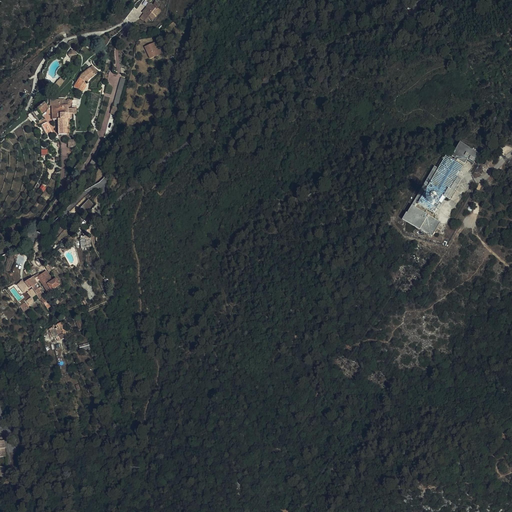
[(153,5),(152,5),(149,8),(148,7),(145,12),(150,16),(152,18),(158,10),(160,9),(158,7),(161,3),(157,0),(154,4),(153,5)]
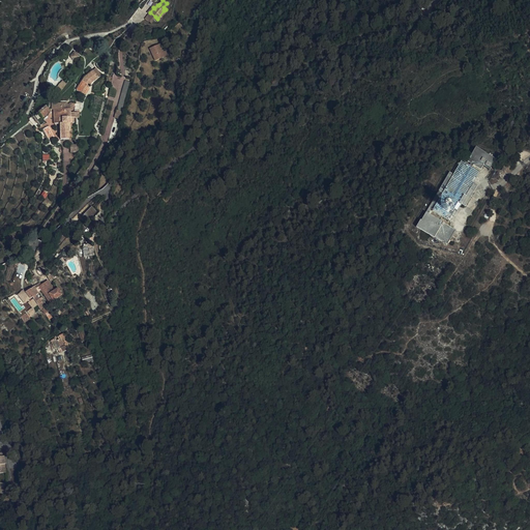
[(154,8),(157,5),(154,2),(151,6),(152,6),(148,11),(150,12),(153,7),(154,8)]
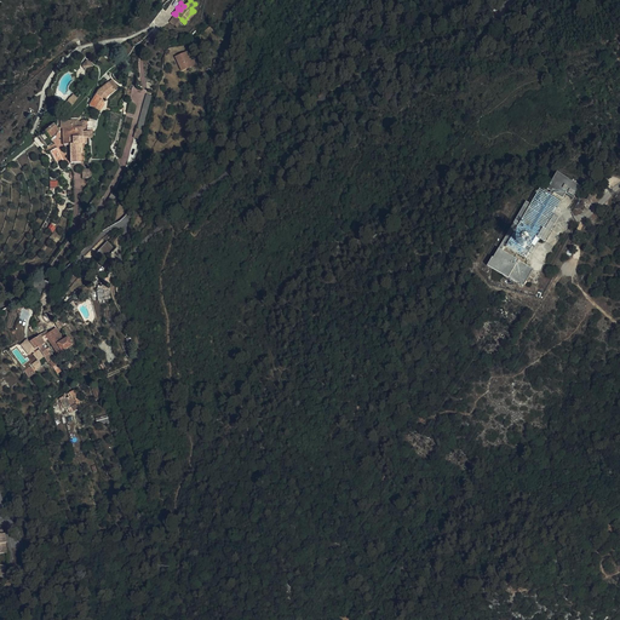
[(194,13),(191,12),(184,22),(185,23),(194,13)]
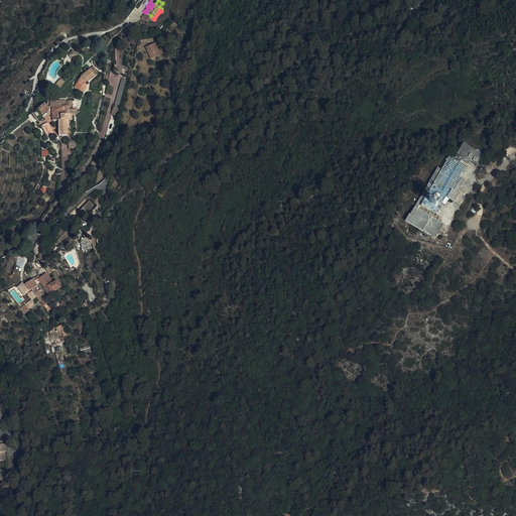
[(151,16),(146,12),(141,17),(147,21),(151,16)]
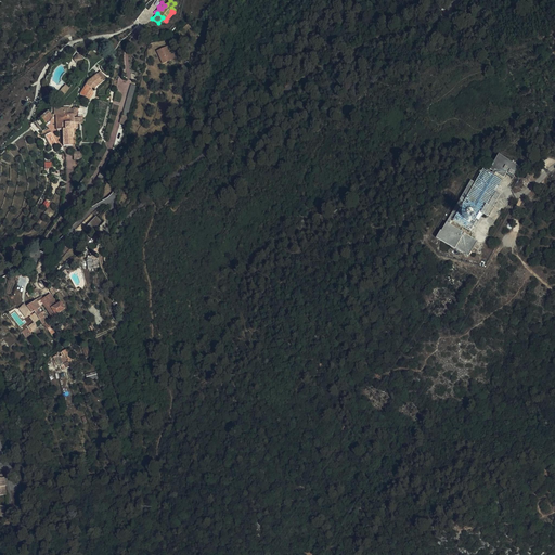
[(167,46),(159,50),(163,56),(160,57),(163,63),(175,55),(173,52),(171,53),(167,46)]
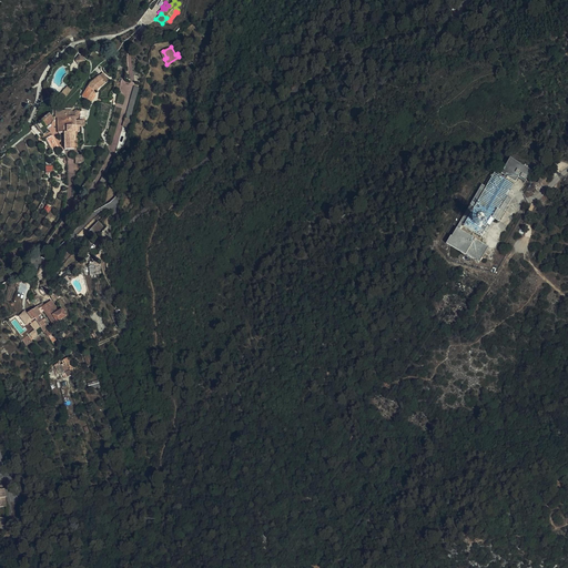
[(84,59),(79,54),(75,59),(75,60),(75,61),(75,62),(77,63),(80,66),(84,59)]
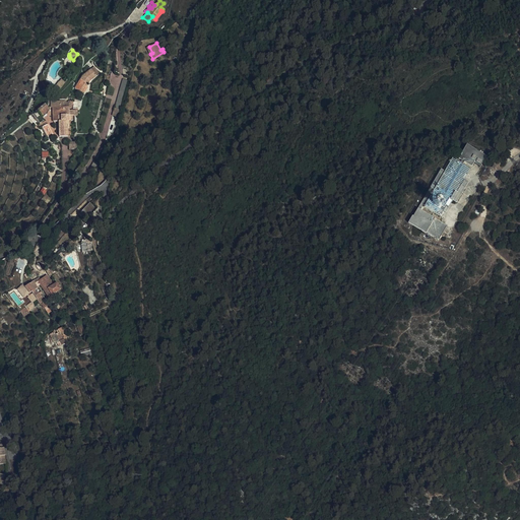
[(58,90),(65,81),(61,78),(59,81),(59,80),(54,87),(58,90)]
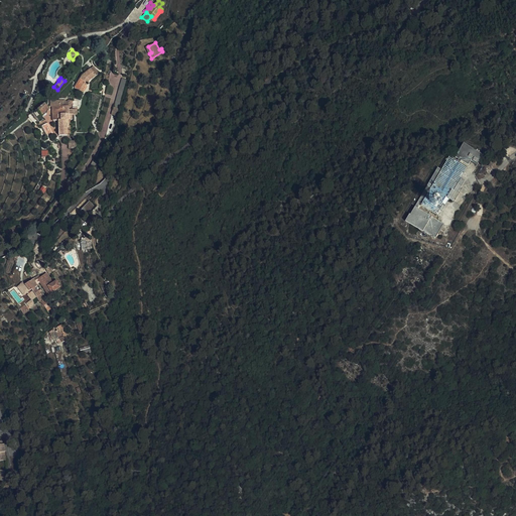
[(87,82),(80,78),(74,88),(82,92),(86,86),(85,85),(87,82)]
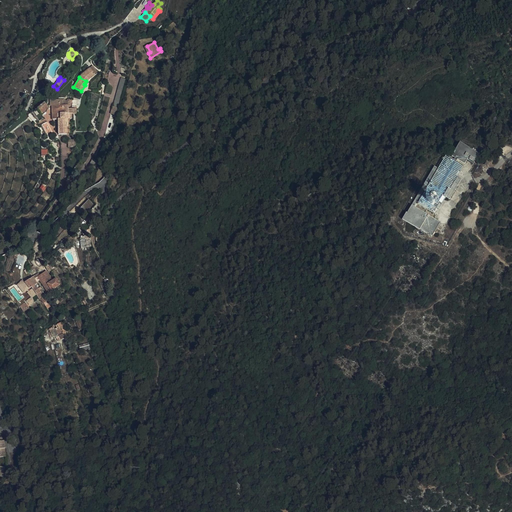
[(120,77),(114,106),(120,107),(125,78),(120,77)]
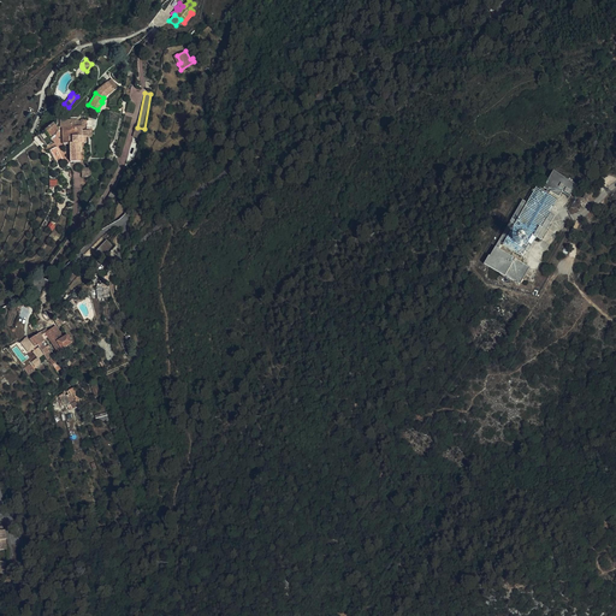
[(81,130),(81,126),(81,125),(87,125),(86,120),(81,120),(81,122),(78,122),(78,120),(59,120),(59,126),(63,126),(63,143),(69,143),(69,163),(78,163),(78,153),(80,153),(80,143),(84,143),(84,137),(92,137),(92,130),(81,130)]
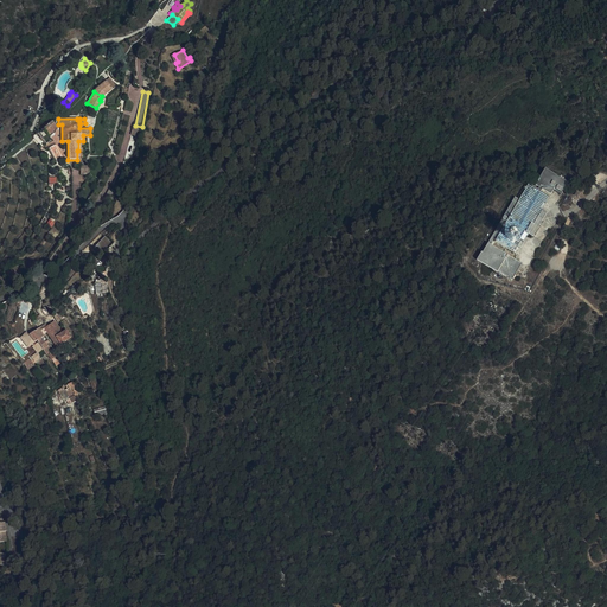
[(53,132),(56,126),(52,121),(43,128),(49,135),(53,132)]
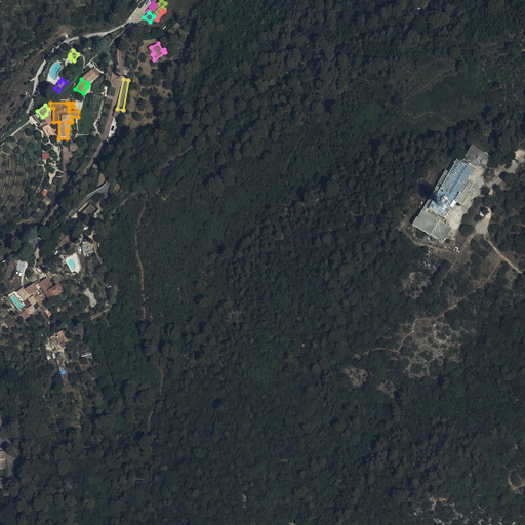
[(442,225),(446,218),(433,209),(442,195),(456,203),(461,206),(471,191),(466,188),(475,171),(469,167),(471,164),(478,169),(480,164),(487,168),(493,159),(473,147),(465,161),(468,163),(466,166),(461,163),(453,176),(446,173),(417,218),(416,218),(413,225),(442,243),(450,230),(442,225)]
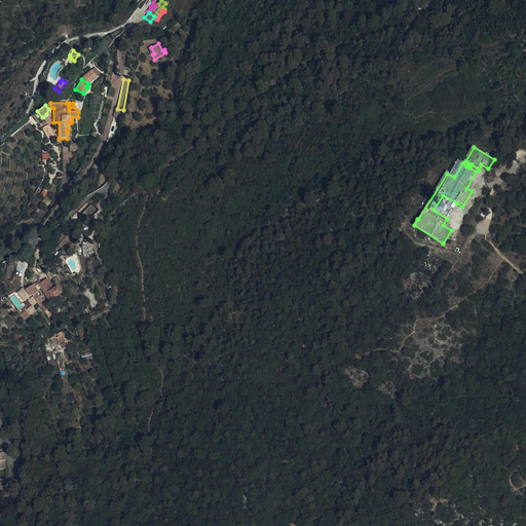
[(434,210),(447,219),(457,203),(443,195),(434,210)]
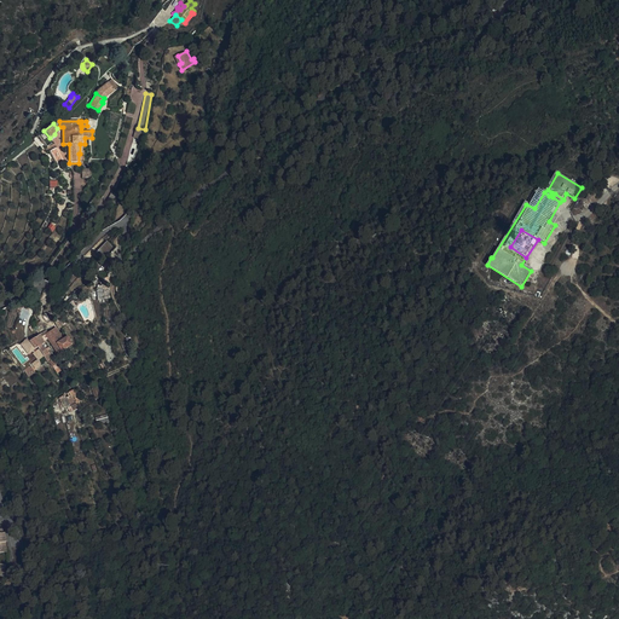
[(97,261),(109,247),(106,244),(93,259),(97,261)]
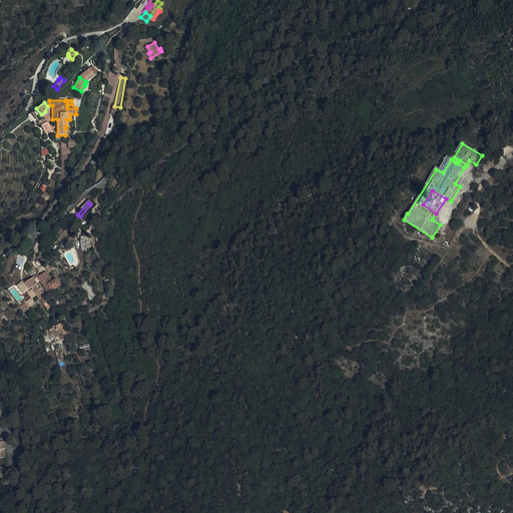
[(94,207),(90,204),(80,216),(82,218),(84,215),(86,217),(94,207)]
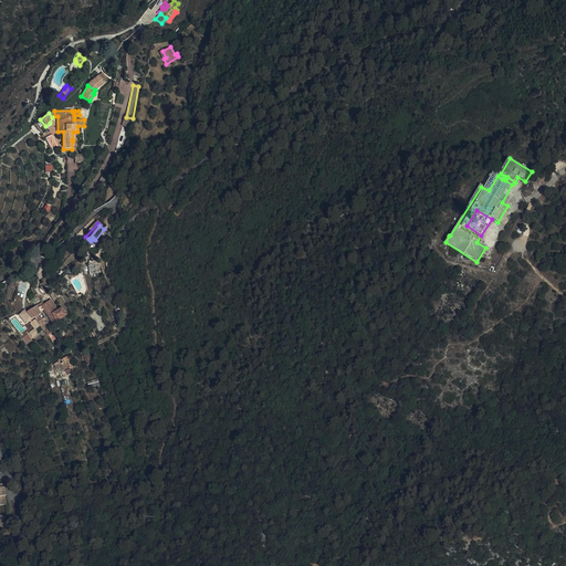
[(101,278),(100,266),(87,268),(88,279),(101,278)]
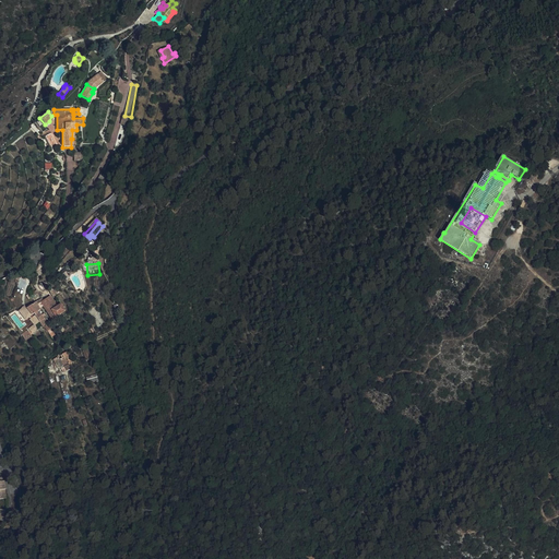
[(62,294),(58,287),(52,290),(54,292),(51,294),(55,298),(62,294)]
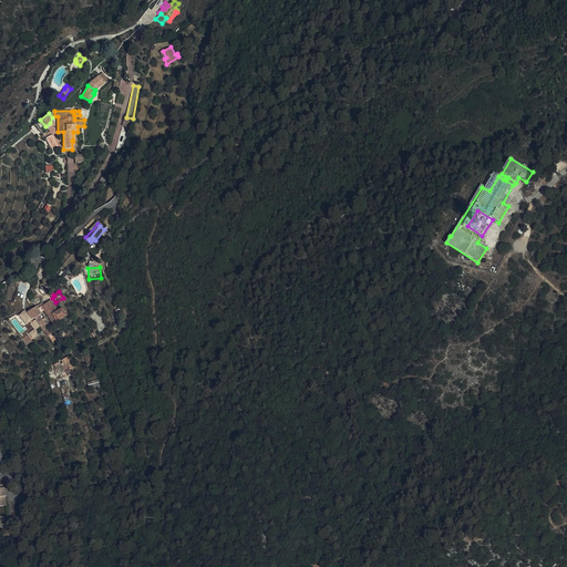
[(52,301),(51,302),(63,320),(68,317),(63,310),(60,312),(52,301)]
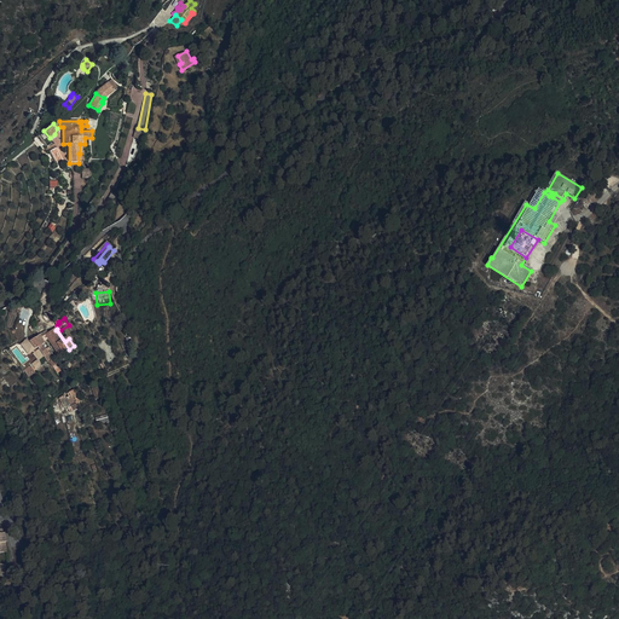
[(56,330),(46,336),(46,337),(50,342),(59,356),(69,350),(56,330)]
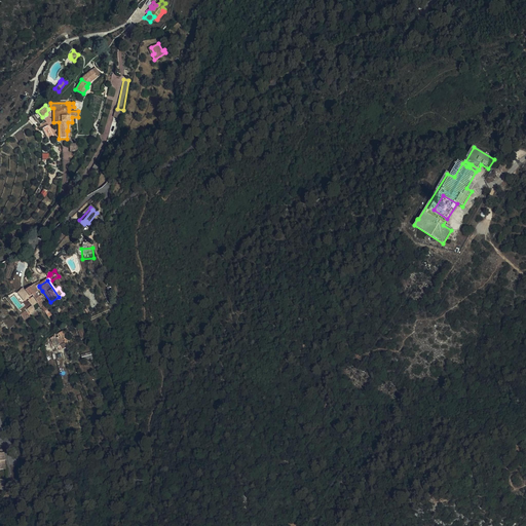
[(36,289),(37,288),(36,286),(26,293),(31,300),(33,299),(38,296),(39,295),(38,293),(36,289)]
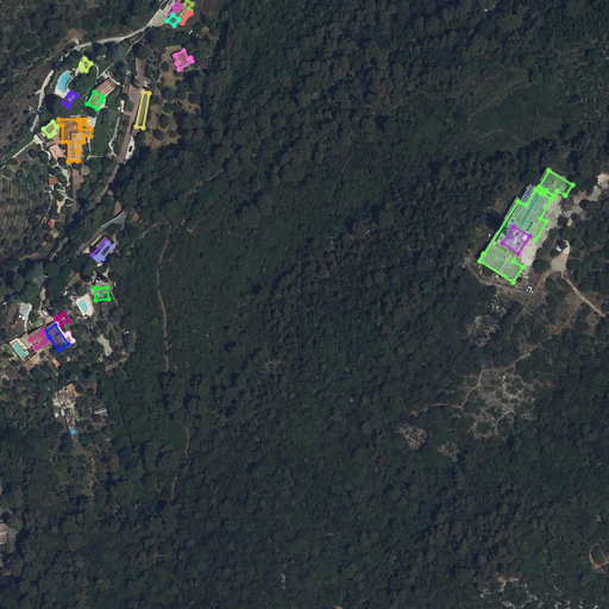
[(49,360),(50,360),(57,357),(58,356),(56,352),(54,355),(49,349),(48,347),(46,347),(45,345),(41,349),(49,360)]
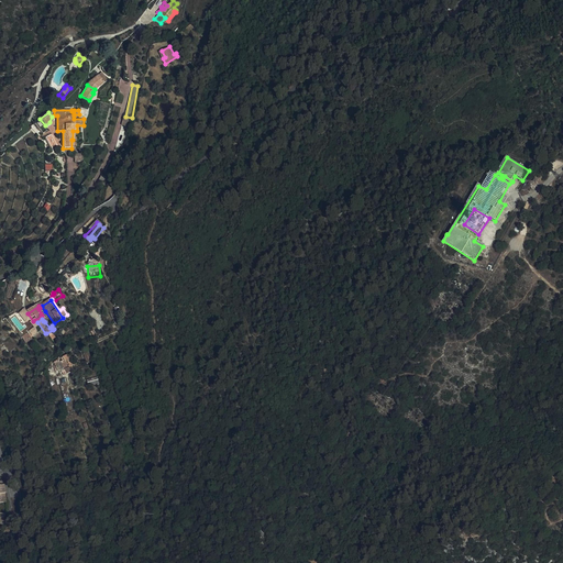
[(58,352),(62,360),(68,357),(64,350),(58,352)]
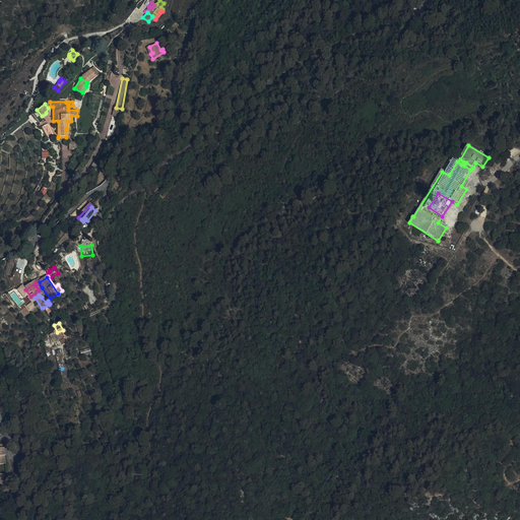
[(50,341),(51,344),(54,342),(56,347),(57,350),(59,353),(68,348),(67,345),(69,344),(65,333),(64,334),(63,332),(56,336),(57,338),(55,339),(54,337),(50,341)]
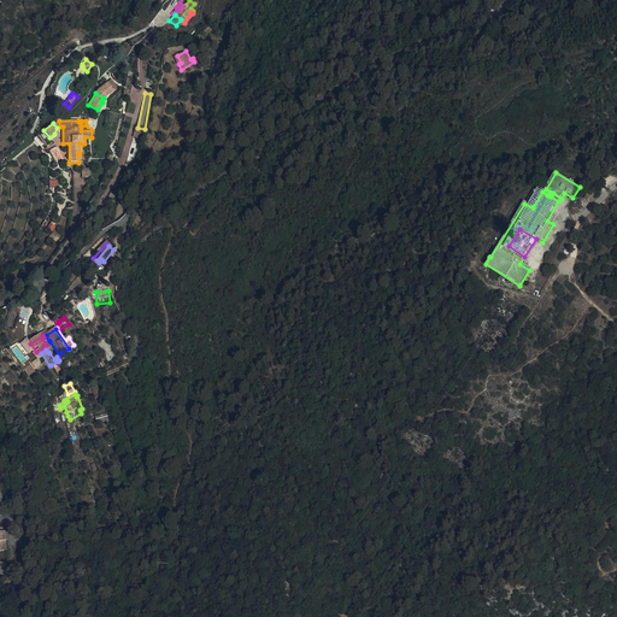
[(109,425),(107,419),(95,423),(98,429),(109,425)]
